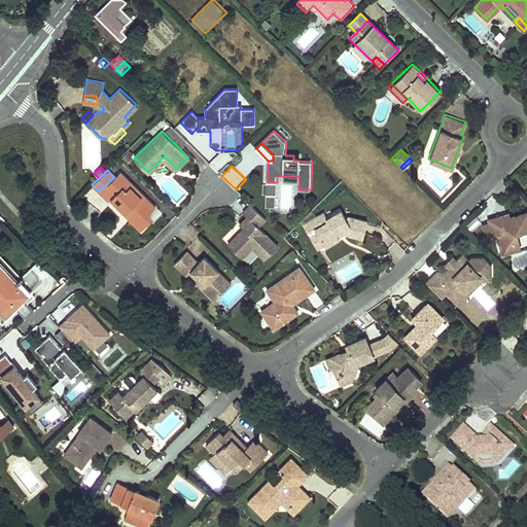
[(114,177),(99,191),(109,202),(111,200),(125,214),(128,211),(134,217),(131,220),(141,231),(151,220),(148,217),(148,212),(154,207),(119,172),(114,177)]
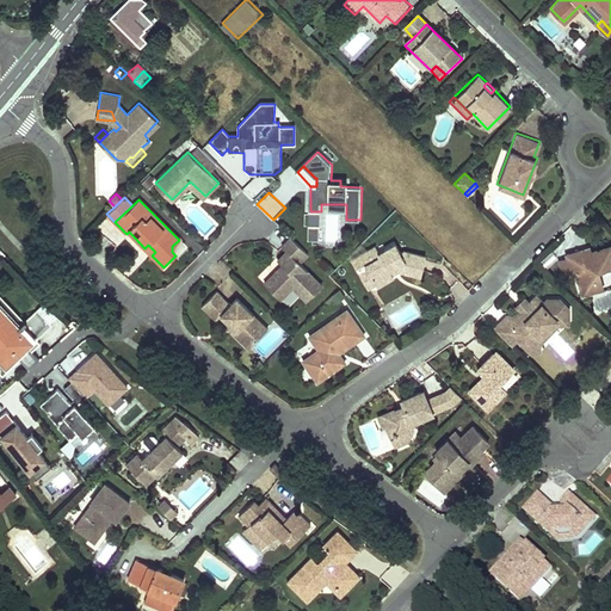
[(321,211),(310,211),(310,214),(309,226),(319,226),(321,226),(321,211)]
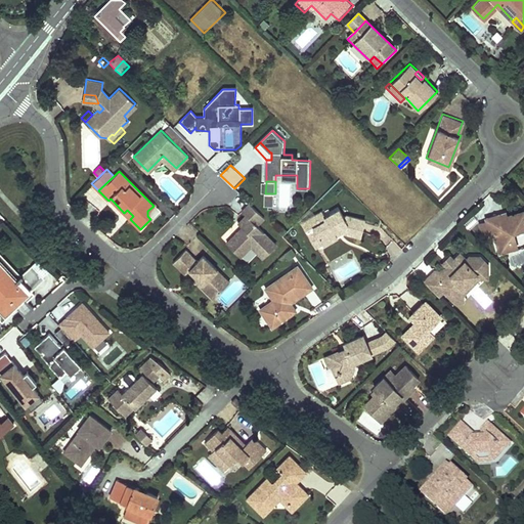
[(243,228),(227,244),(241,257),(252,247),(263,258),(275,245),(256,226),(264,218),(251,205),(244,212),(248,215),(238,224),(243,228)]
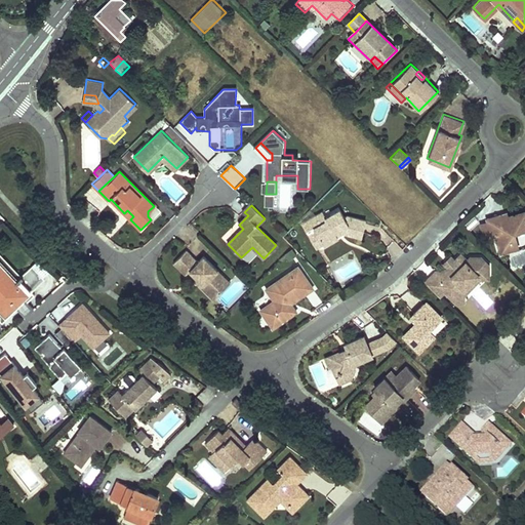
[(340,212),(337,206),(322,215),(323,218),(311,226),(313,229),(307,234),(316,248),(322,244),(323,245),(337,237),(336,235),(333,231),(338,229),(340,233),(360,238),(365,217),(340,212)]
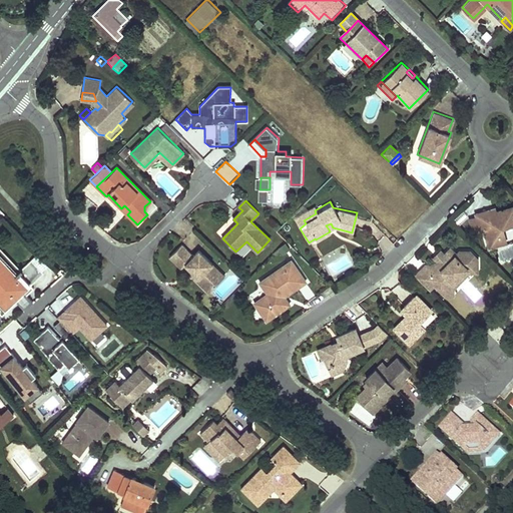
[(486,211),(475,215),(480,231),(484,230),(489,248),(506,242),(501,228),(512,223),(512,210),(512,207),(496,212),(488,215),(486,211)]
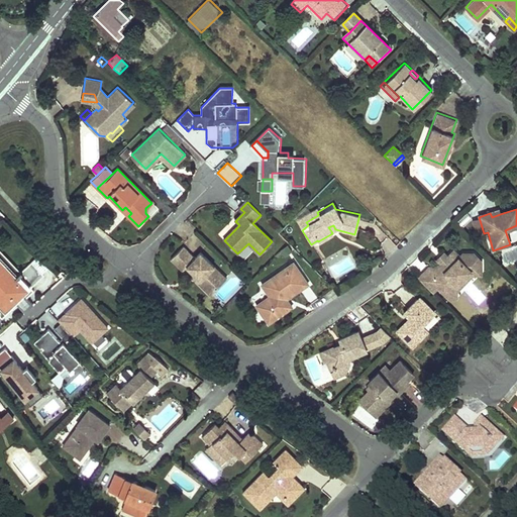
[(223,237),(233,225),(228,221),(218,233),(223,237)]
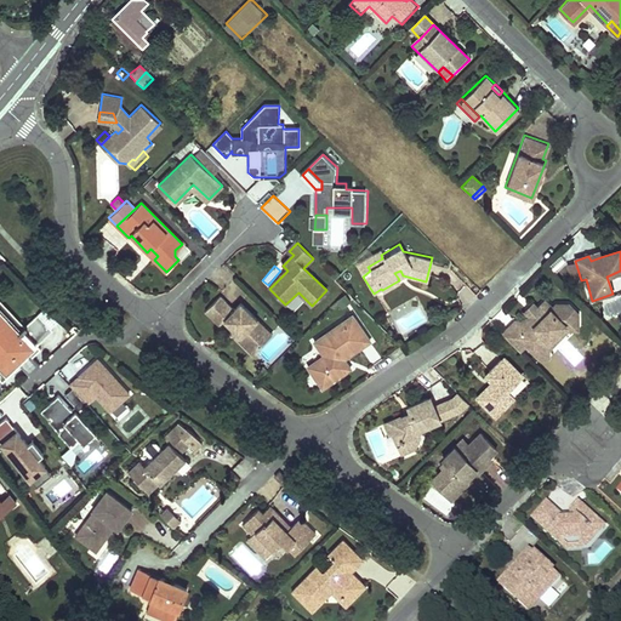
[(220,296),(204,311),(217,324),(223,319),(234,329),(239,335),(235,339),(251,355),(268,339),(252,323),(257,319),(241,302),(233,309),(220,296)]
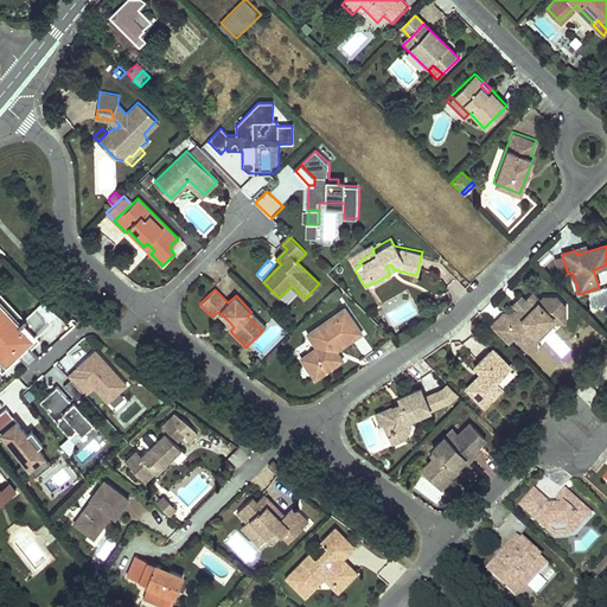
[(0,293),(0,368),(6,362),(0,355),(0,301),(19,324),(25,318),(0,293)]
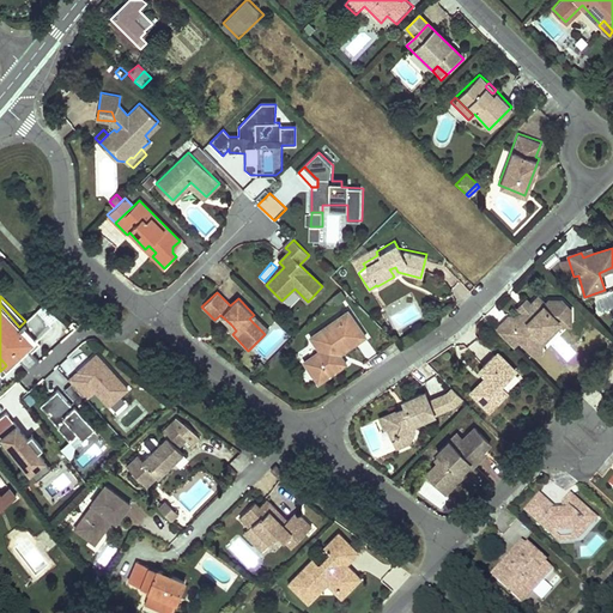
[(508,317),(496,331),(513,347),(520,340),(523,345),(534,344),(557,321),(570,321),(571,310),(562,301),(550,301),(546,304),(539,297),(530,305),(530,308),(527,313),(523,313),(517,319),(508,317)]
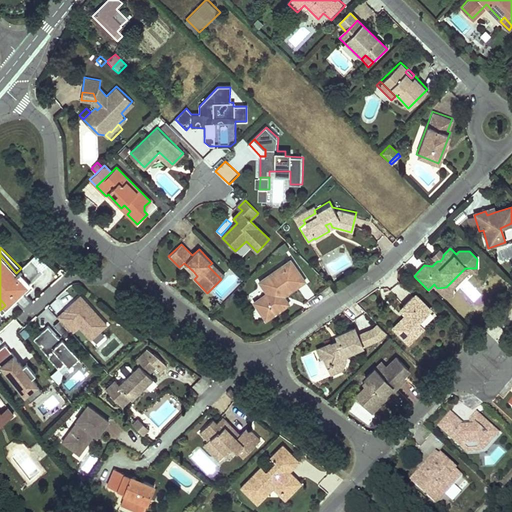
[(433,257),(437,261),(440,261),(443,257),(443,255),(440,251),(433,257)]
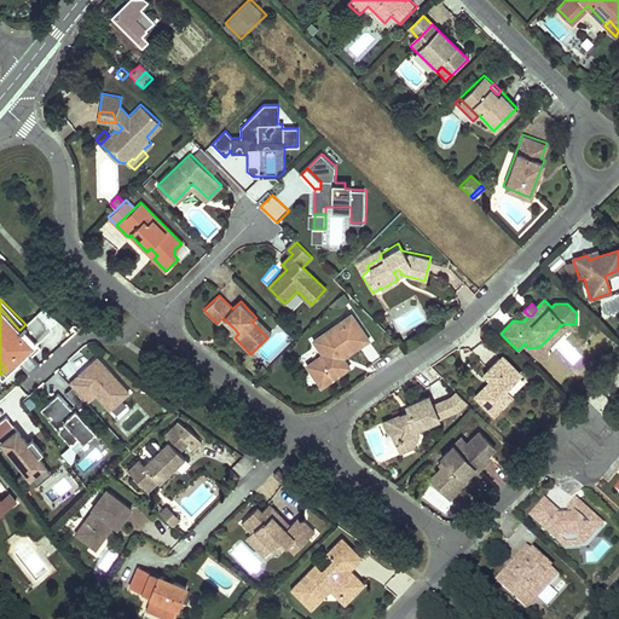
[(0,307),(0,362),(6,369),(50,329),(36,314),(25,324),(19,330),(0,307)]
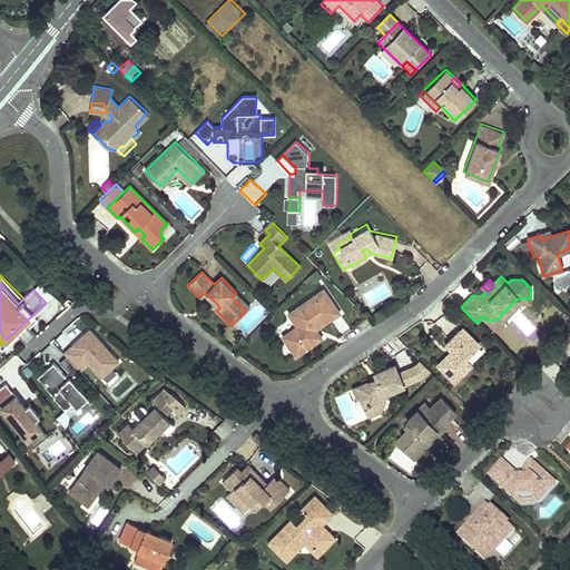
[(324,288),(288,314),(298,326),(282,337),(296,356),(318,340),(314,334),(314,327),(317,326),(318,328),(341,313),(324,288)]
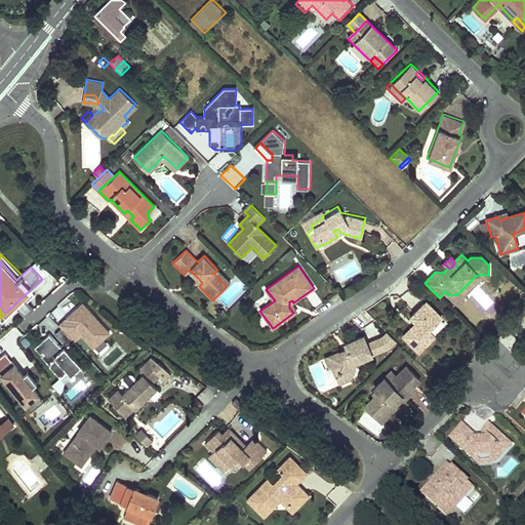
[(213,273),(227,286),(231,283),(217,270),(213,273)]
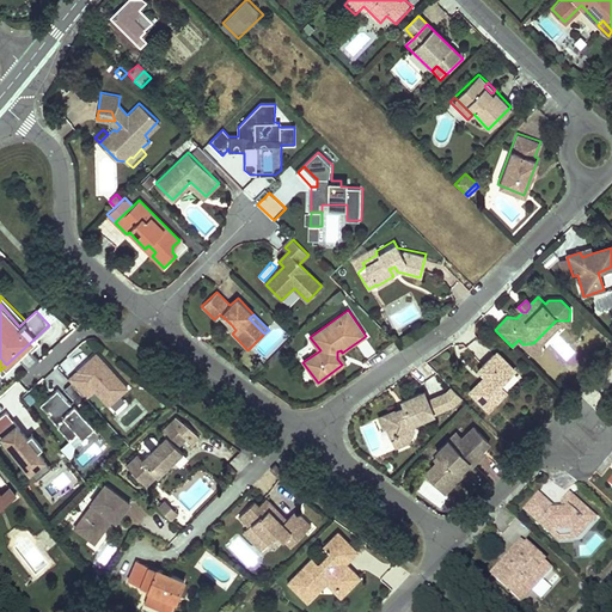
[(533,343),(522,344),(532,354),(540,354),(539,344),(560,324),(568,325),(569,320),(556,320),(533,343)]
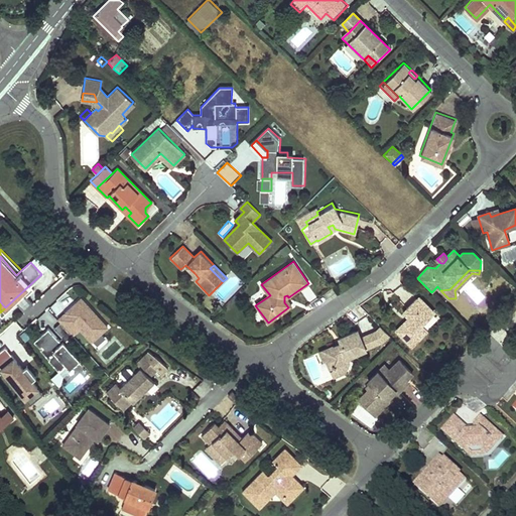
[(81,297),(57,318),(60,321),(73,335),(80,328),(92,341),(107,327),(81,297)]
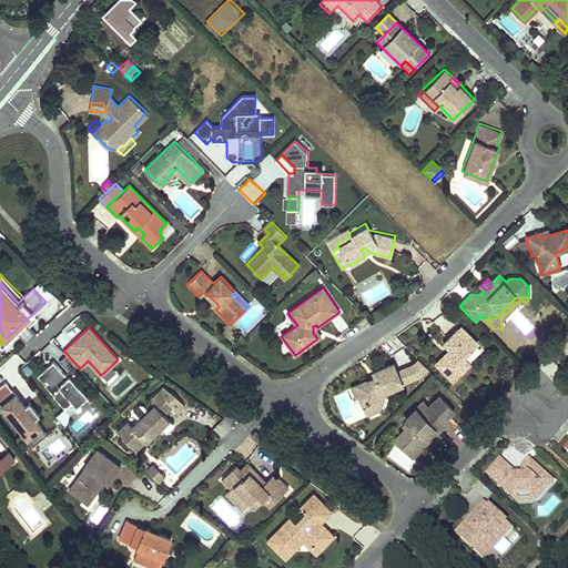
[(462,327),(444,345),(449,351),(436,364),(453,382),(470,364),(464,357),(477,344),(462,327)]
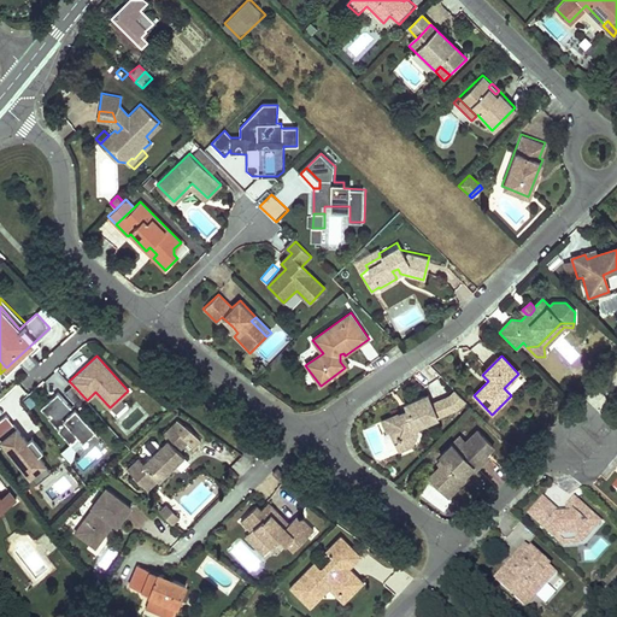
[(72,385),(65,392),(74,403),(78,407),(87,400),(72,385)]
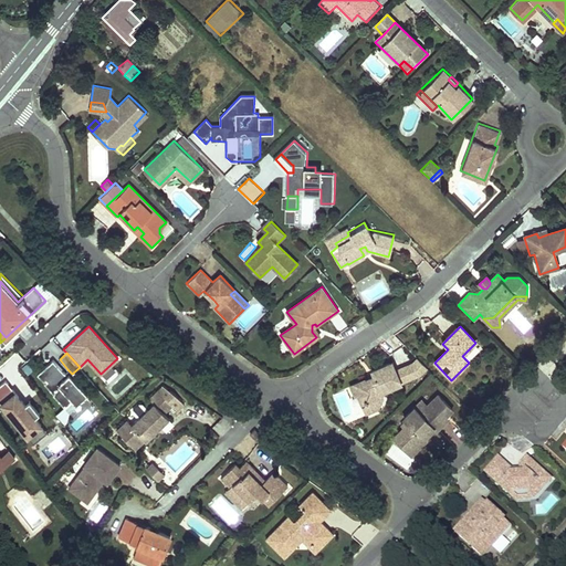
[(538,368),(549,378),(558,366),(547,357),(538,368)]
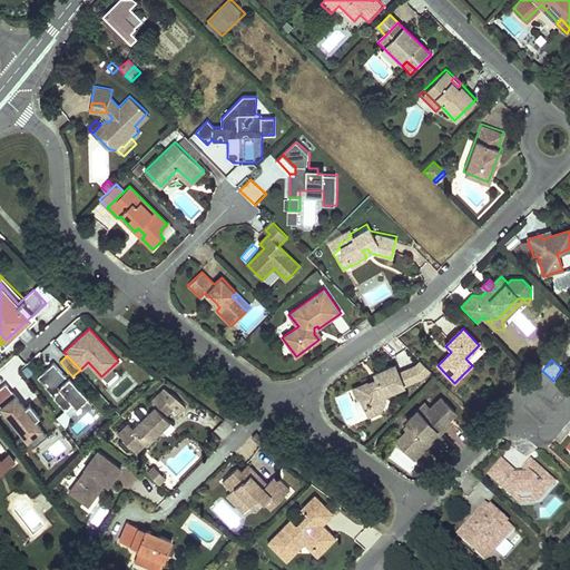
[(53,362),(38,376),(45,384),(55,395),(53,396),(65,409),(74,402),(77,405),(88,395),(75,381),(72,383),(65,374),(53,362)]
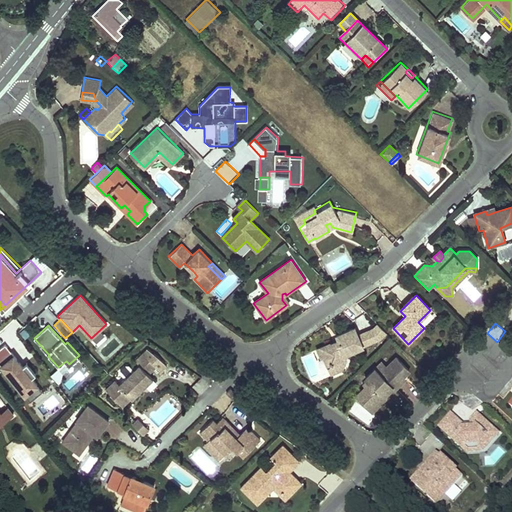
[(358,334),(353,325),(334,334),(335,337),(337,341),(333,343),(332,341),(328,340),(315,347),(320,357),(322,356),(328,354),(330,360),(328,364),(326,365),(329,373),(342,368),(346,357),(345,355),(363,346),(358,334)]
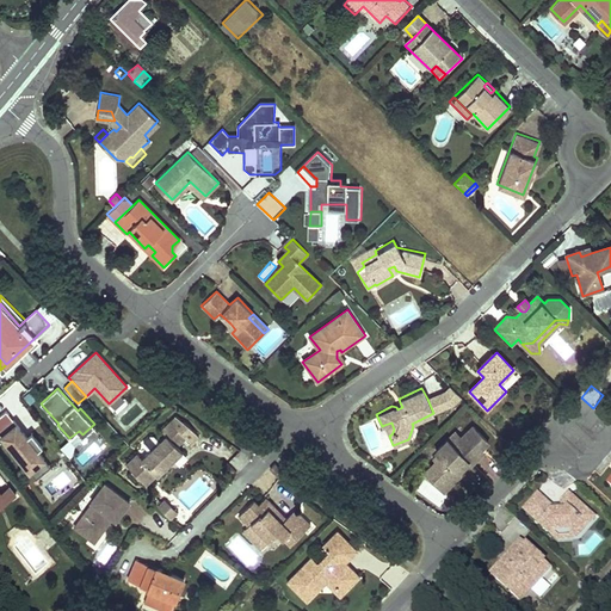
[(450,388),(443,392),(452,405),(460,397),(450,388)]
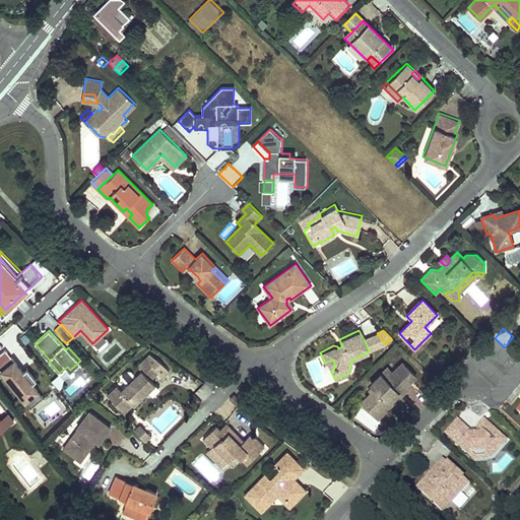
[(377,333),(364,339),(369,351),(385,344),(377,333)]
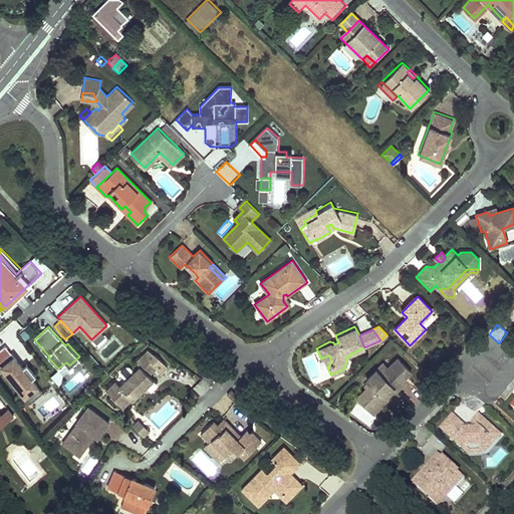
[(61,335),(58,337),(65,345),(67,343),(68,342),(65,339),(61,335)]
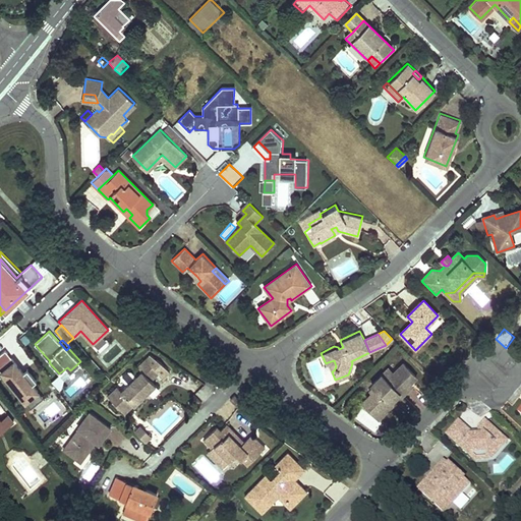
[(6,350),(0,353),(0,368),(25,401),(39,391),(33,384),(37,381),(31,372),(26,377),(23,372),(6,350)]
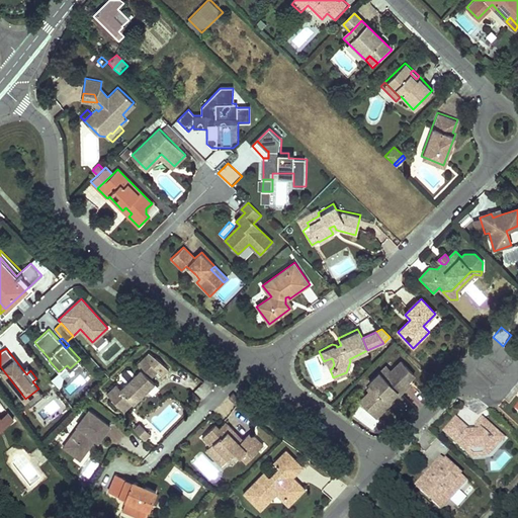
[(150,352),(145,356),(159,370),(163,374),(170,369),(161,359),(150,352)]
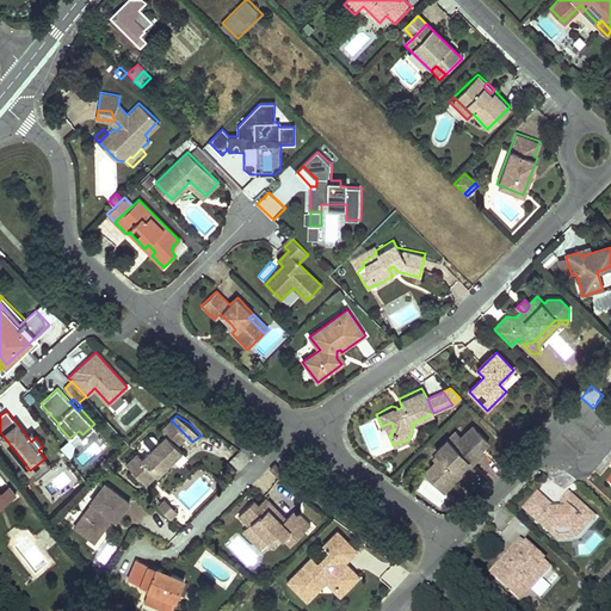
[(187,437),(171,420),(161,430),(167,436),(142,458),(137,454),(127,464),(142,481),(153,470),(156,474),(158,475),(183,451),(178,446),(187,437)]
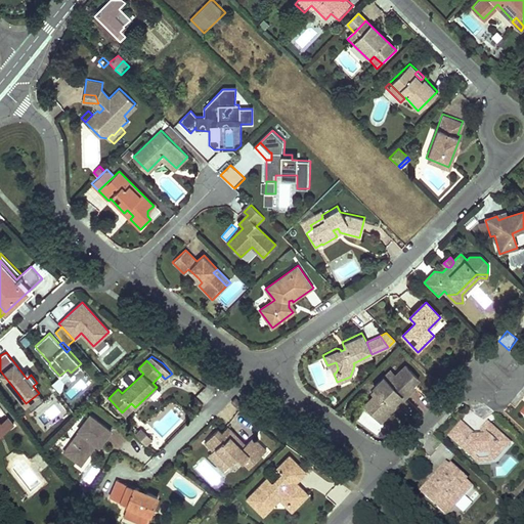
[(338,368),(336,362),(330,364),(334,374),(336,373),(338,368)]
